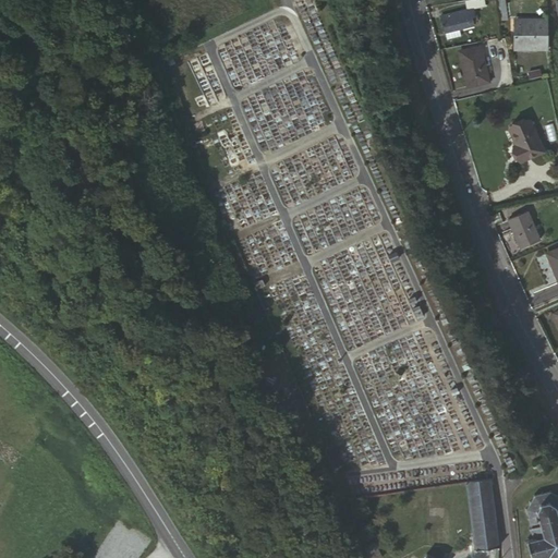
[(477,0),(469,2),(470,10),(475,8),(475,9),(487,7),(485,0),(477,0)]
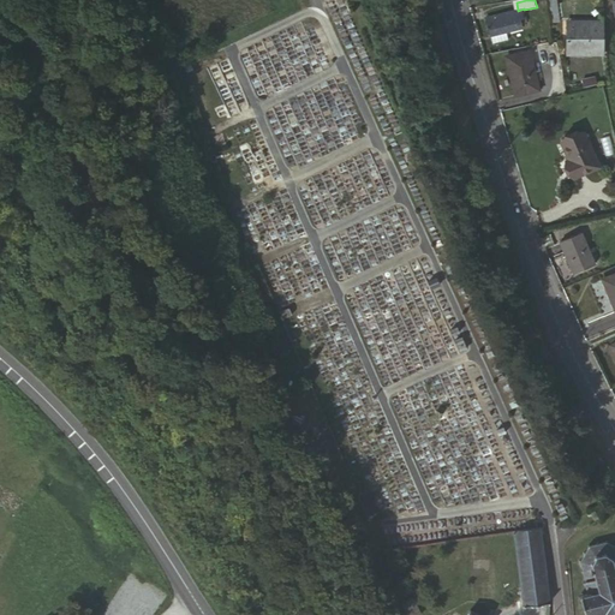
[(560,0),(550,0),(555,23),(565,22),(560,0)]
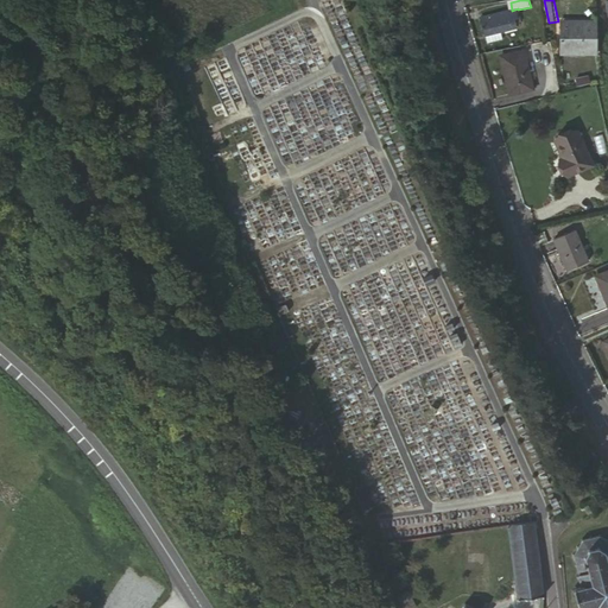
[(518,8),(512,11),(510,11),(511,17),(515,16),(517,19),(520,18),(518,10),(518,8)]
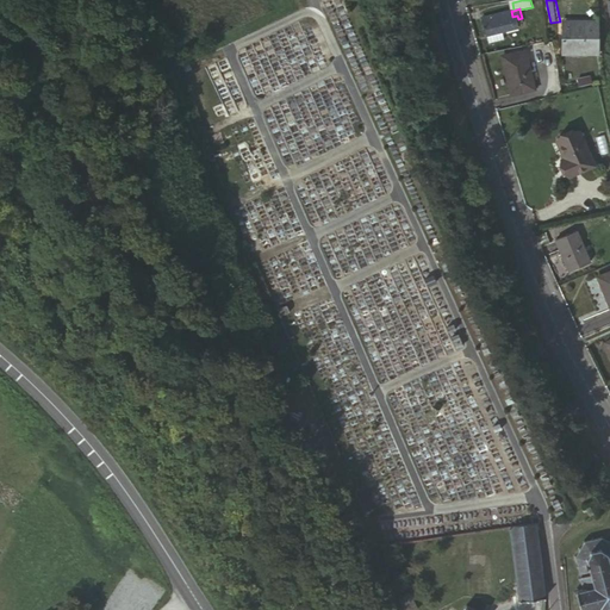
[(512,17),(511,11),(503,13),(485,18),(486,24),(512,17)]
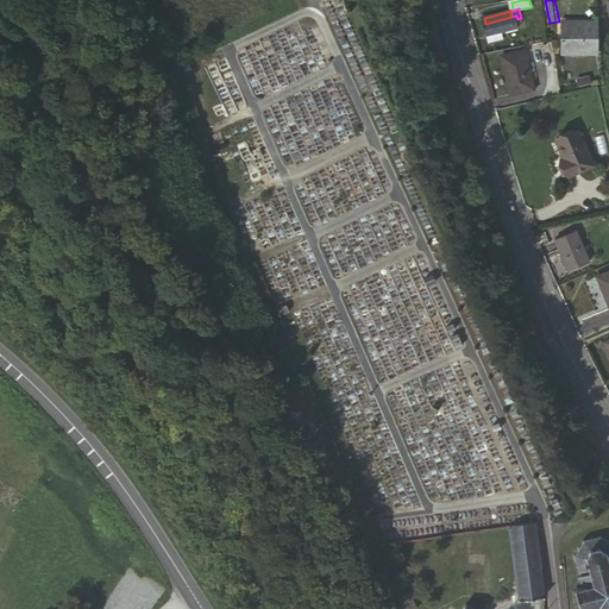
[(512,17),(485,24),(488,36),(502,32),(515,29),(512,17)]
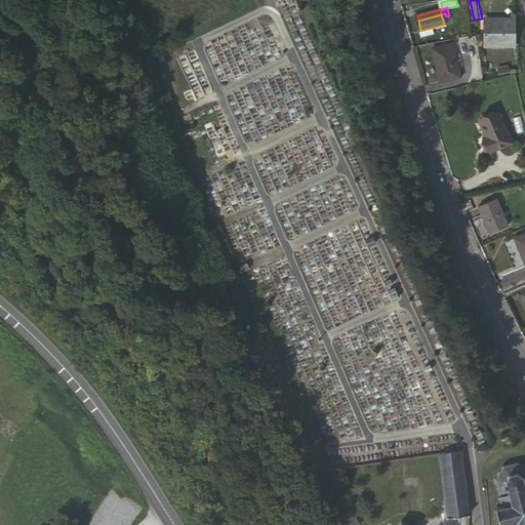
[(506,40),(506,45),(517,45),(518,16),(497,16),(497,22),(497,40),(506,40)]
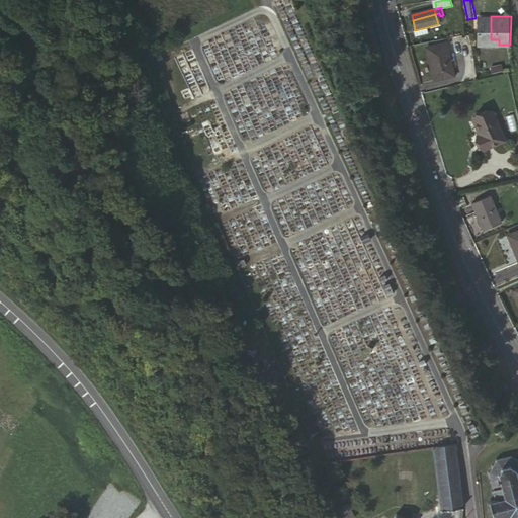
[(480,38),(491,39),(491,21),(480,21),(480,38)]
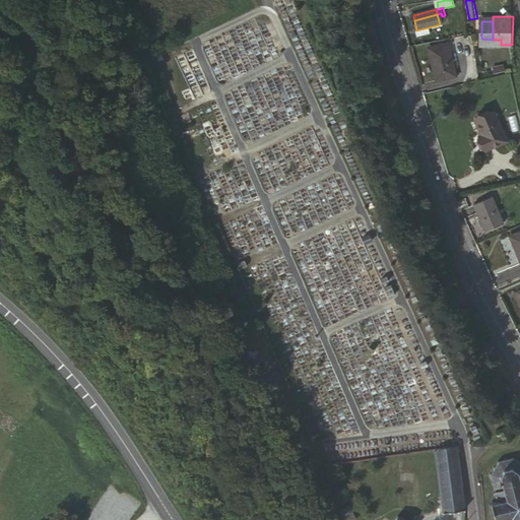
[(429,27),(416,30),(418,37),(431,34),(429,27)]
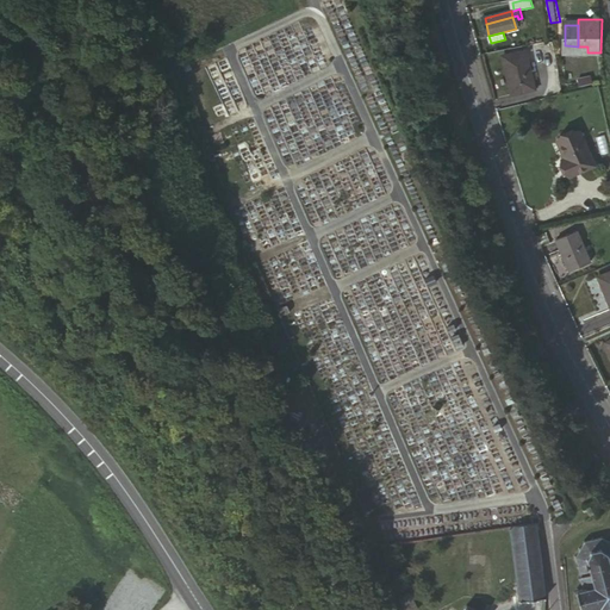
[(508,67),(515,94),(539,88),(530,51),(506,56),(509,67),(508,67)]
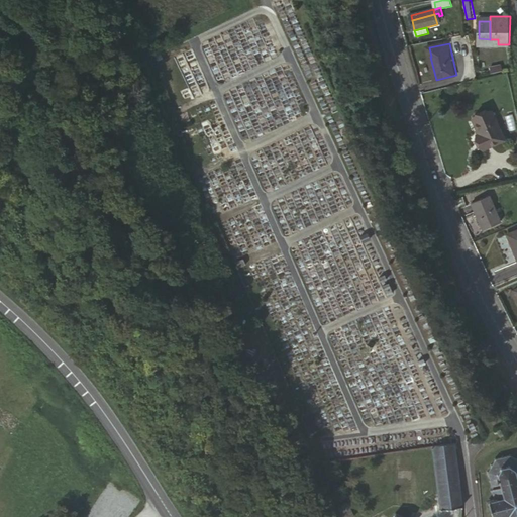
[(492,67),(494,74),(503,71),(502,65),(492,67)]
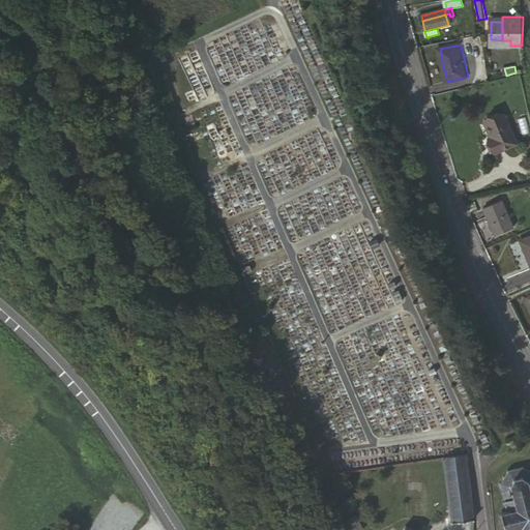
[(484,146),(505,140),(502,127),(481,131),(484,146)]
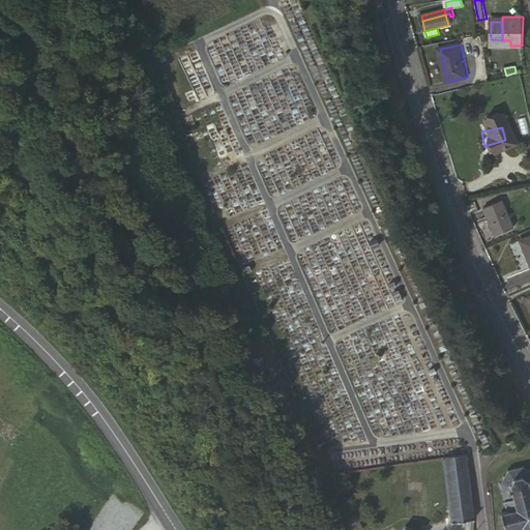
[(484,164),(508,160),(505,140),(484,146),(481,147),(484,164)]
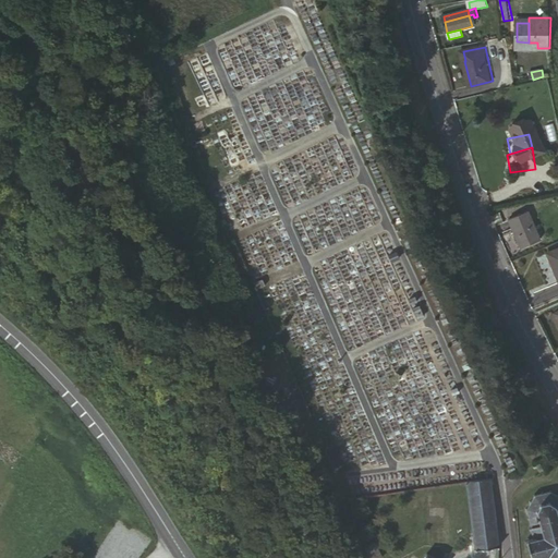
[(514,226),(526,252),(544,245),(532,218),(514,226)]
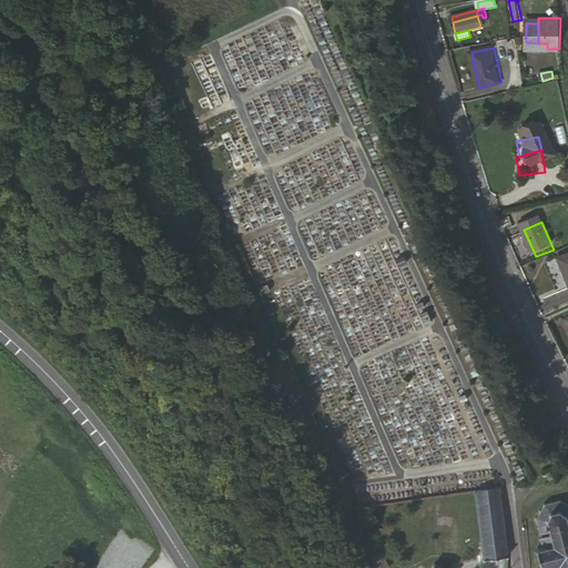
[(270,282),(262,285),(265,294),(273,290),(270,282)]
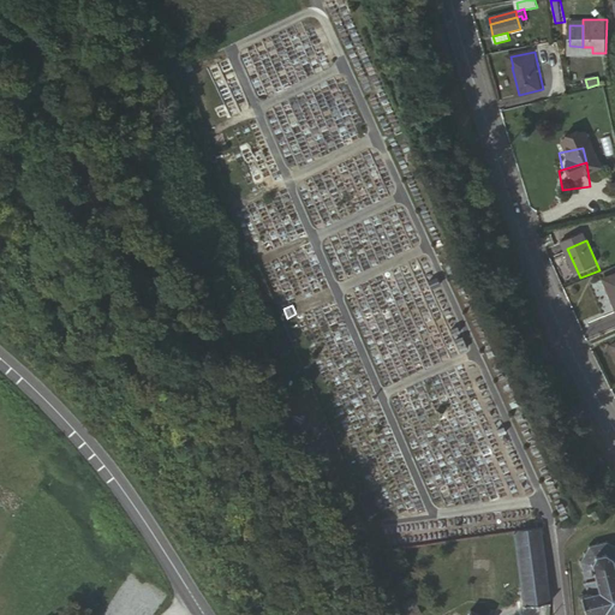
[(607,464),(602,453),(591,460),(597,470),(607,464)]
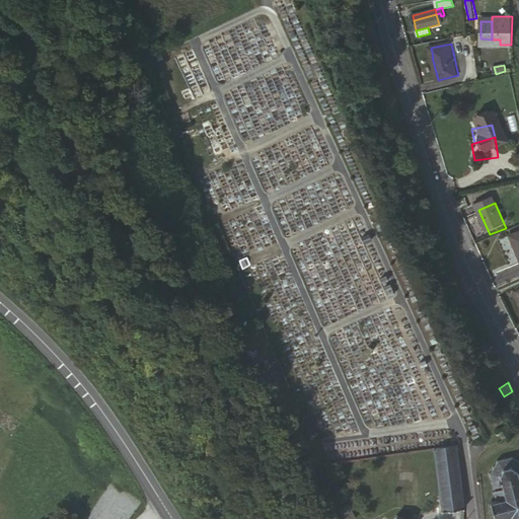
[(306,441),(318,464),(324,463),(313,437),(306,441)]
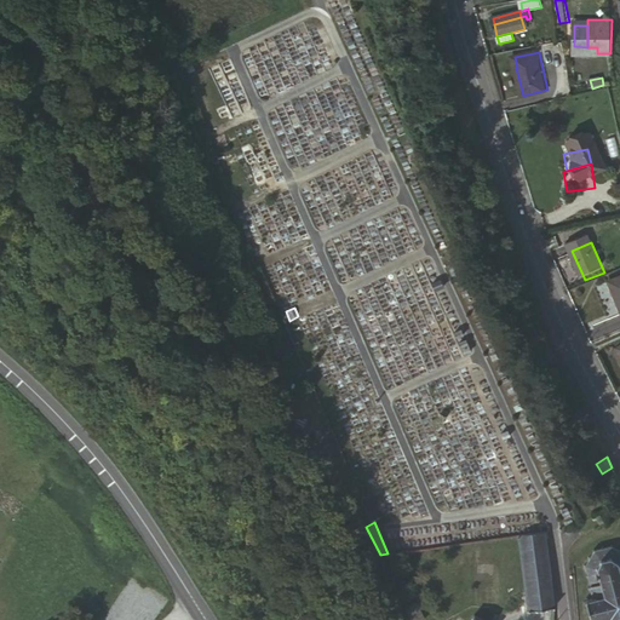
[(533,612),(558,608),(547,532),(521,535),(533,612)]
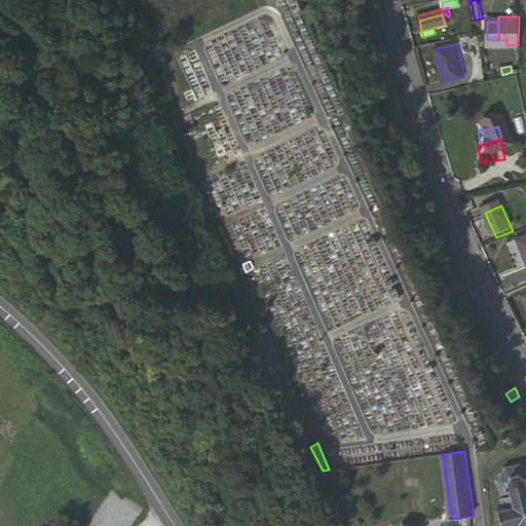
[(525,525),(525,465),(523,464),(523,462),(521,461),(521,463),(516,464),(516,463),(514,463),(514,465),(510,466),(508,465),(505,466),(508,467),(504,473),(503,472),(502,474),(503,474),(501,479),(499,478),(498,480),(500,481),(502,487),(500,487),(500,489),(502,489),(504,497),(502,497),(502,499),(504,499),(506,506),(502,508),(501,505),(500,506),(500,509),(498,509),(499,513),(500,512),(503,523),(501,524),(502,525),(503,525),(508,525),(511,525),(525,525)]
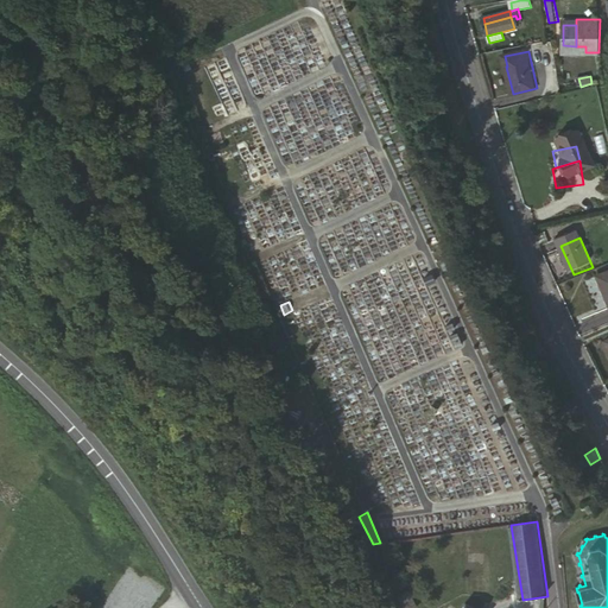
[(411,590),(401,595),(409,607),(416,607),(419,607),(411,590)]
